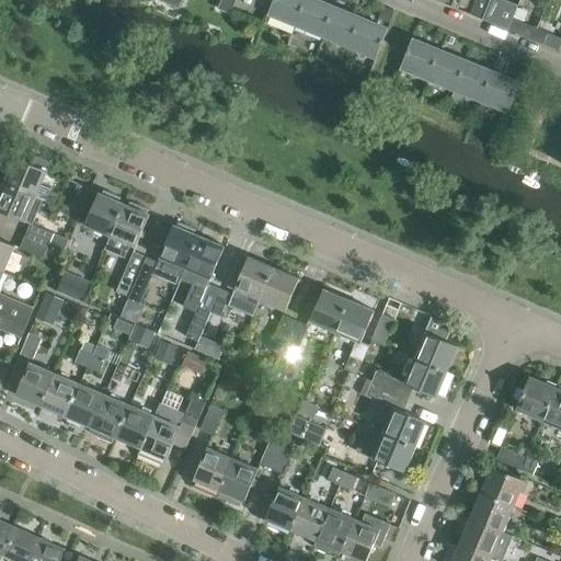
[(273,0),(267,15),(295,26),(305,0),(273,0)]
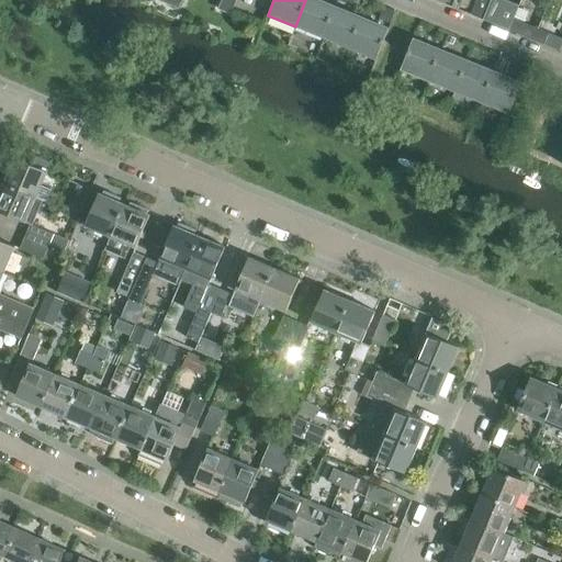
[(305,0),(295,26),(322,37),(335,7),(317,0),(305,0)]
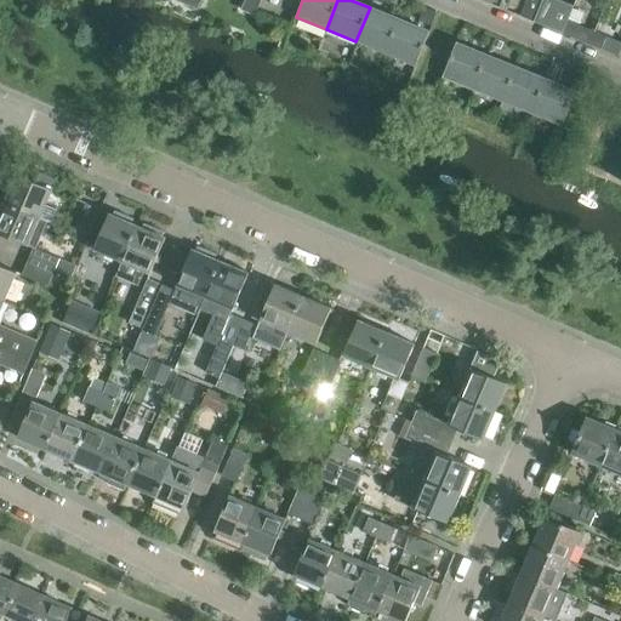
[(527,0),(520,16),(534,22),(542,0),(527,0)]
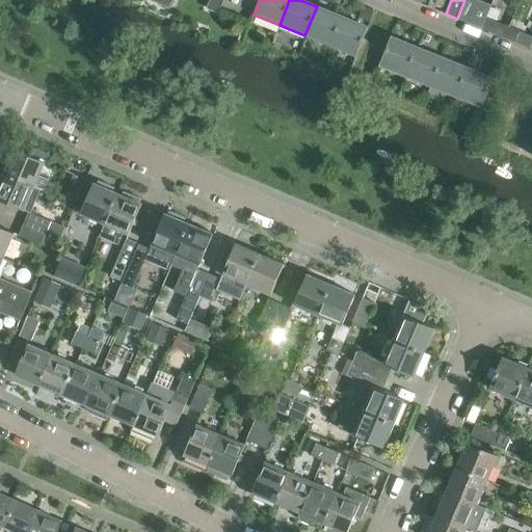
[(470,24),(477,3),(479,0),(477,0),(464,0),(457,19),(470,24)]
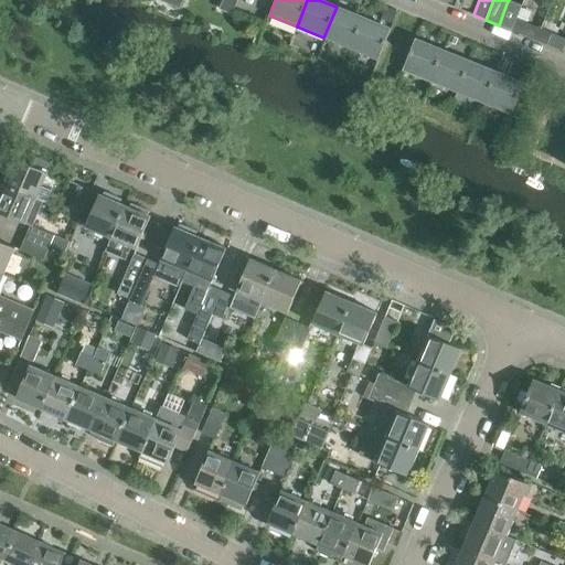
[(507,3),(499,25),(512,31),(521,10),(507,3)]
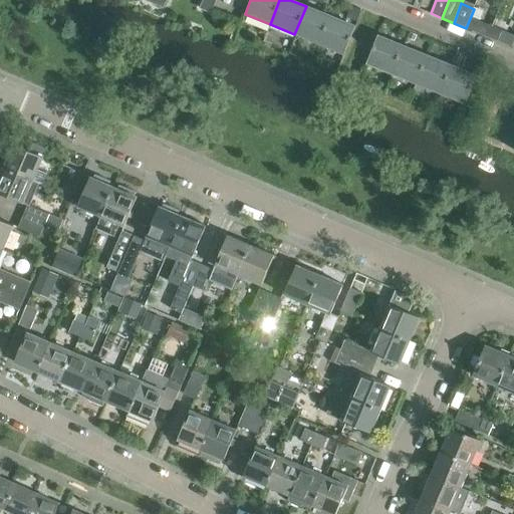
[(294,34),(319,44),(330,16),(306,6),(294,34)]
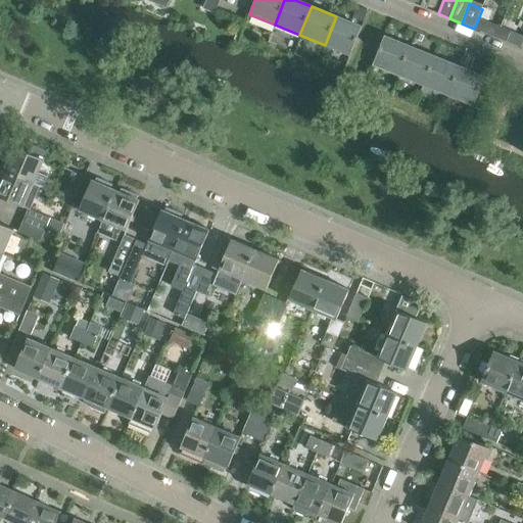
[(357,7),(352,18),(363,22),(367,11),(357,7)]
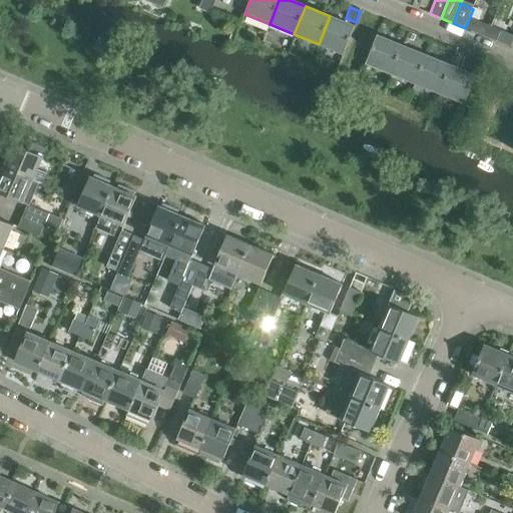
[(330,16),(319,44),(344,54),(355,26),(330,16)]
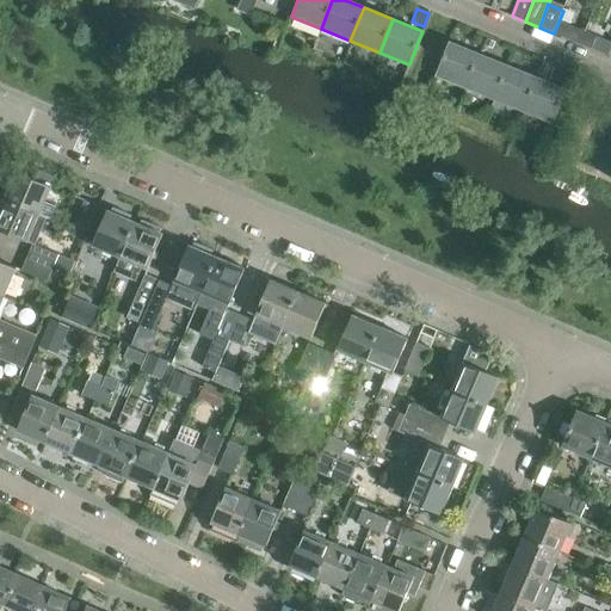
[(568,39),(580,44),(585,31),(573,26),(568,39)]
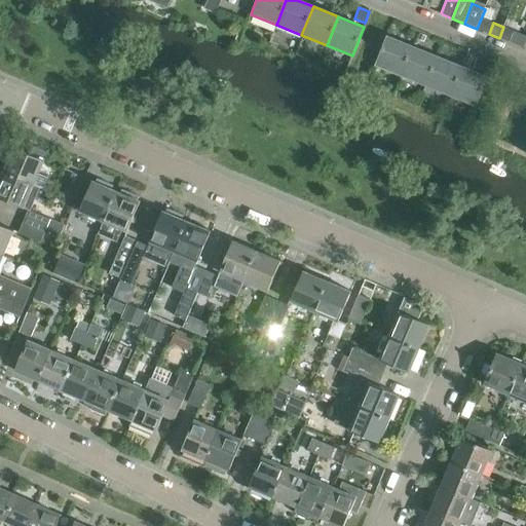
[(503,27),(499,38),(510,42),(514,31),(503,27)]
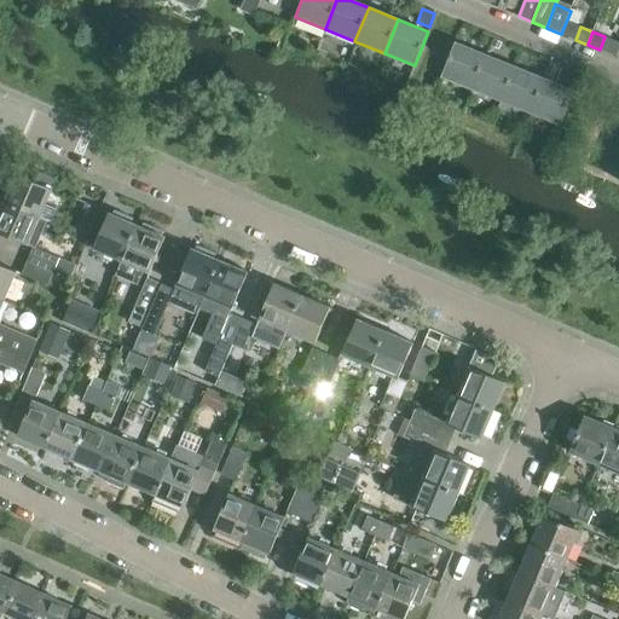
[(441,76),(472,88),(485,56),(456,44),(441,76)]
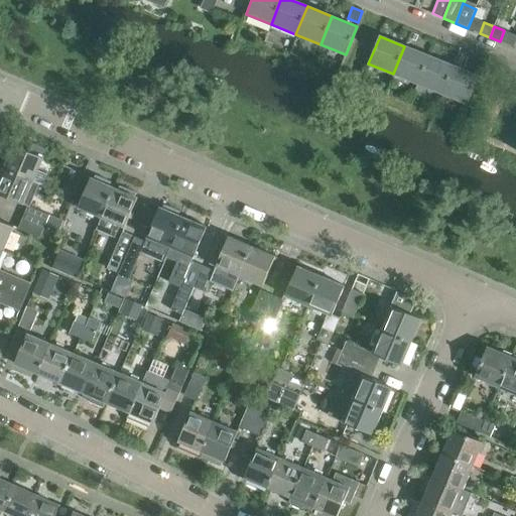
[(393,74),(417,84),(429,56),(404,46),(393,74)]
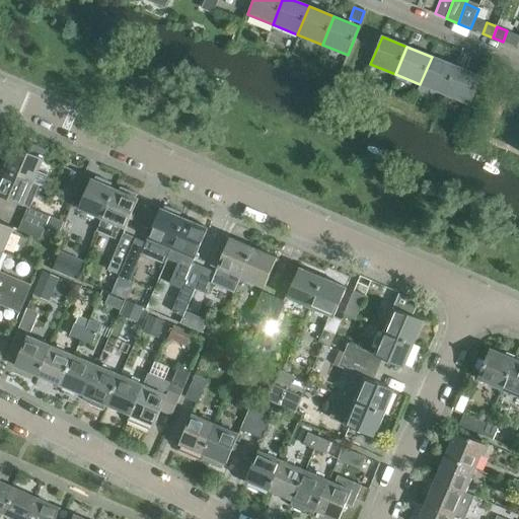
[(420,84),(445,94),(456,67),(432,57),(420,84)]
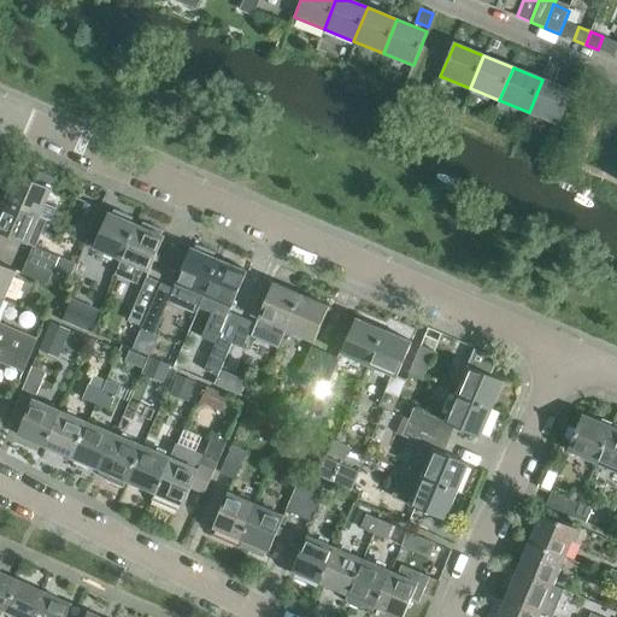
[(542,80),(529,112),(558,124),(573,92),(542,80)]
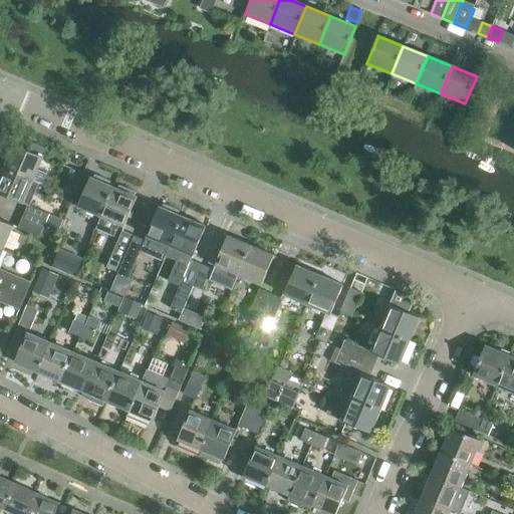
[(14,145),(4,168),(33,181),(47,149),(33,144),(30,152),(14,145)]
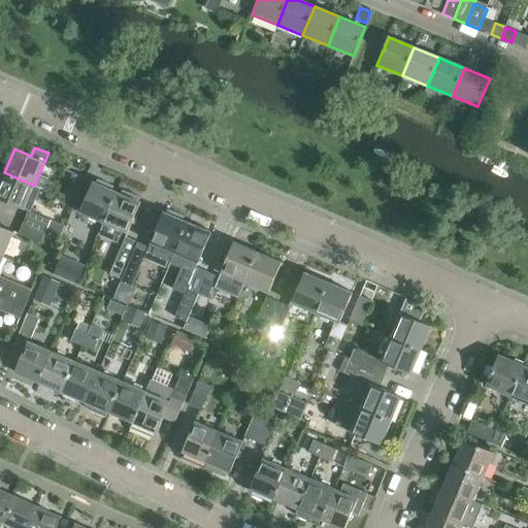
[(34,186),(4,172),(0,182),(0,198),(24,209),(34,186)]
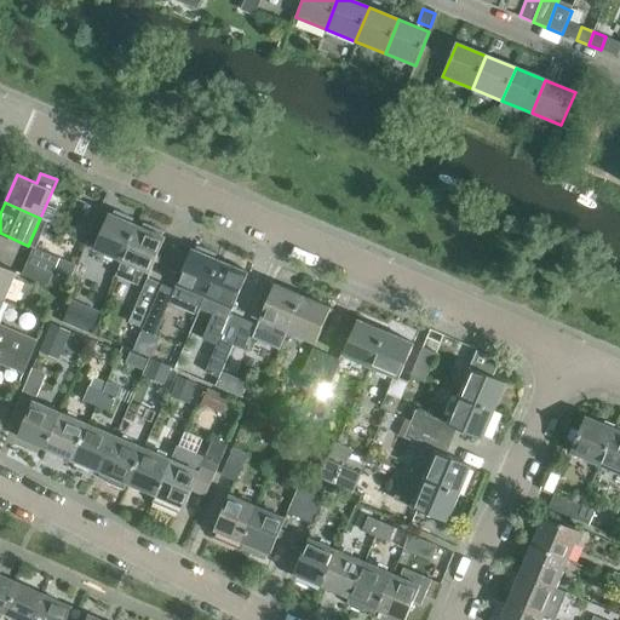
[(74,231),(89,237),(101,210),(86,204),(74,231)]
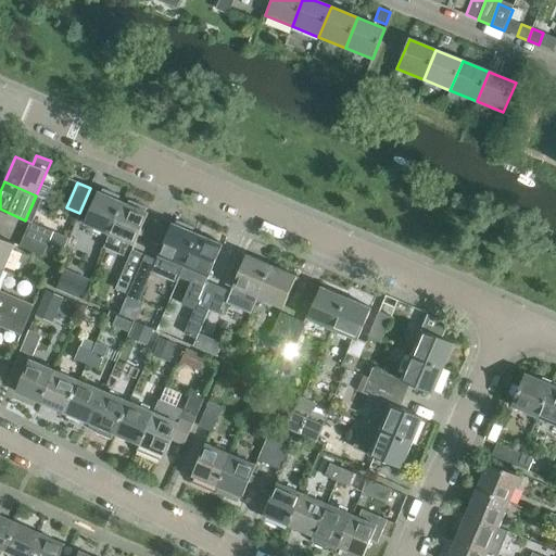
[(85,224),(110,235),(123,202),(118,200),(121,197),(103,189),(101,193),(98,191),(85,224)]
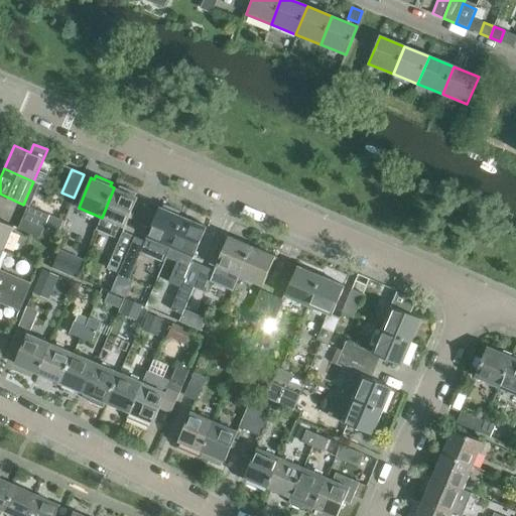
[(114,187),(102,218),(97,229),(115,237),(120,225),(125,228),(137,198),(134,197),(136,192),(120,185),(119,189),(114,187)]
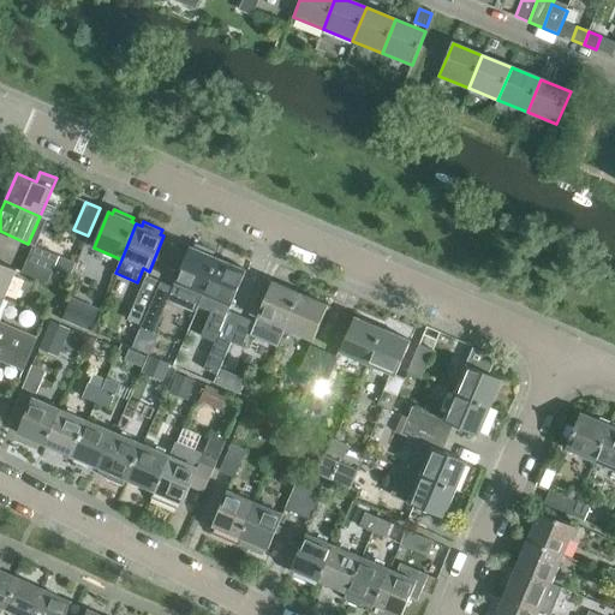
[(175,282),(203,294),(219,260),(213,257),(215,252),(196,244),(193,249),(190,248),(175,282)]
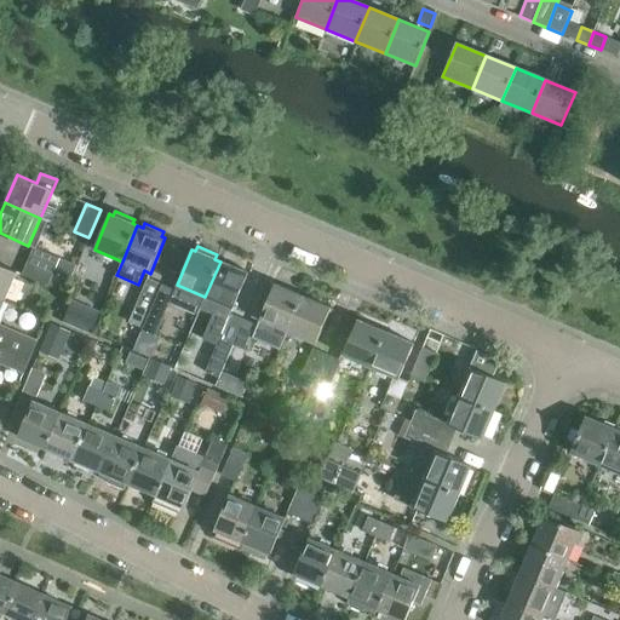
[(34,247),(28,262),(55,273),(59,259),(34,247)]
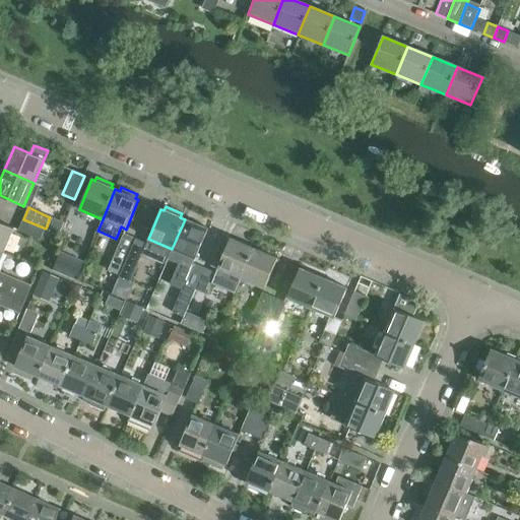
[(46,229),(23,219),(18,231),(41,240),(46,229)]
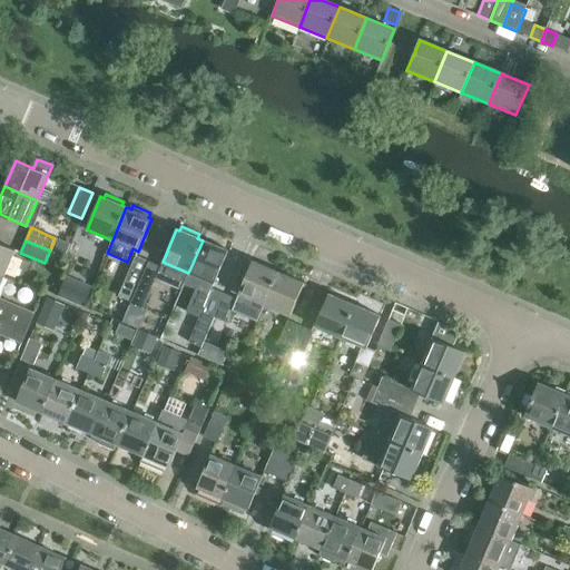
[(71,241),(70,244),(66,254),(78,259),(84,246),(71,241)]
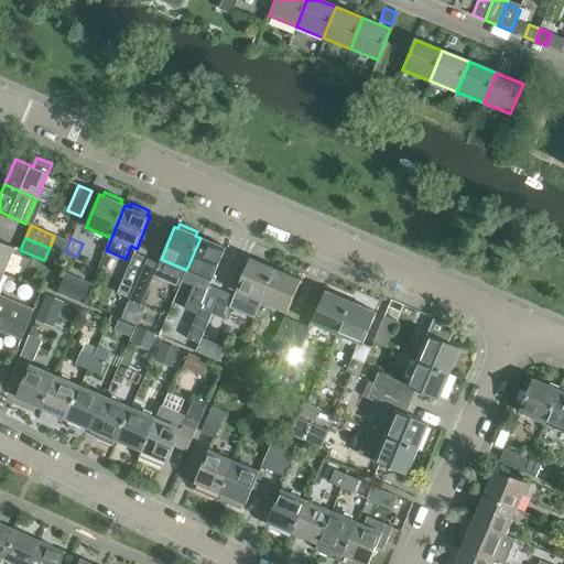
[(199,308),(212,314),(223,291),(210,285),(226,248),(201,238),(186,270),(182,280),(194,284),(184,307),(198,313),(199,308)]
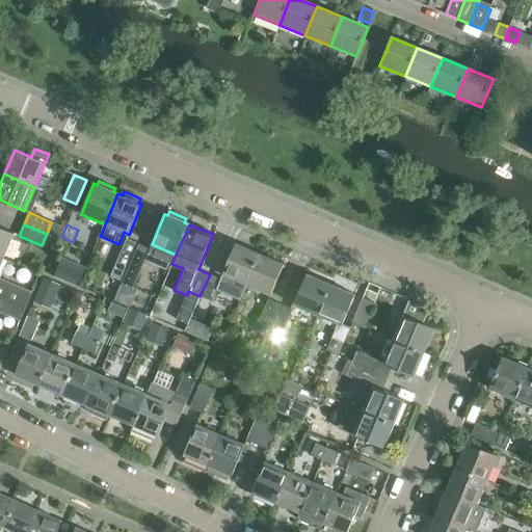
[(0,227),(0,256),(4,258),(15,234),(0,227)]
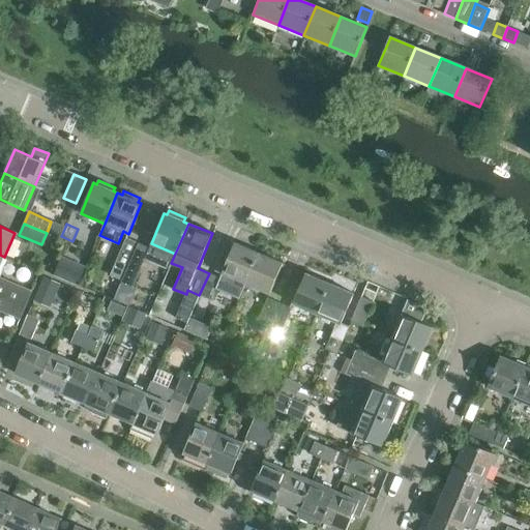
[(120,284),(128,265),(138,243),(126,238),(117,260),(111,275),(113,276),(106,296),(113,299),(115,296),(115,297),(120,284)]
